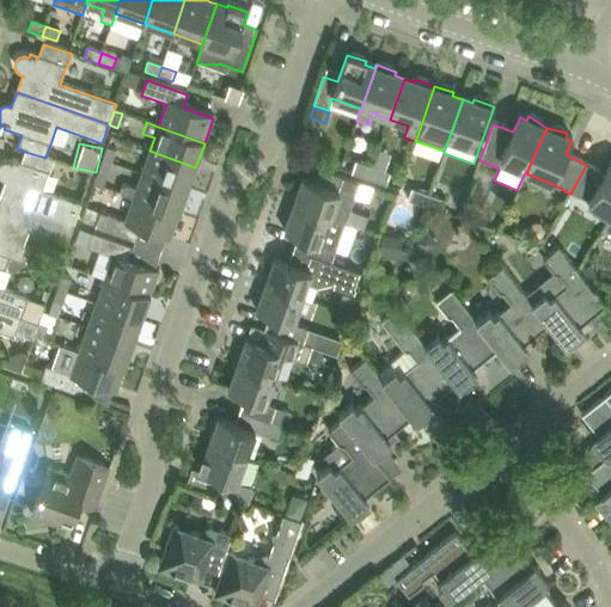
[(111,165),(115,152),(107,148),(102,161),(111,165)]
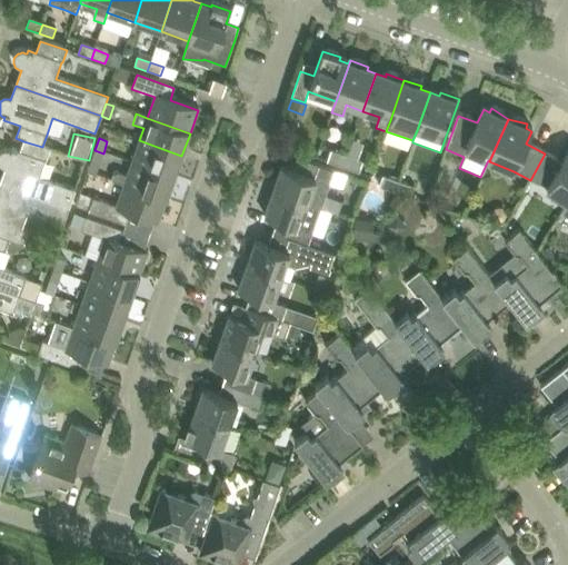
[(173,178),(181,156),(139,140),(131,164),(173,178)]
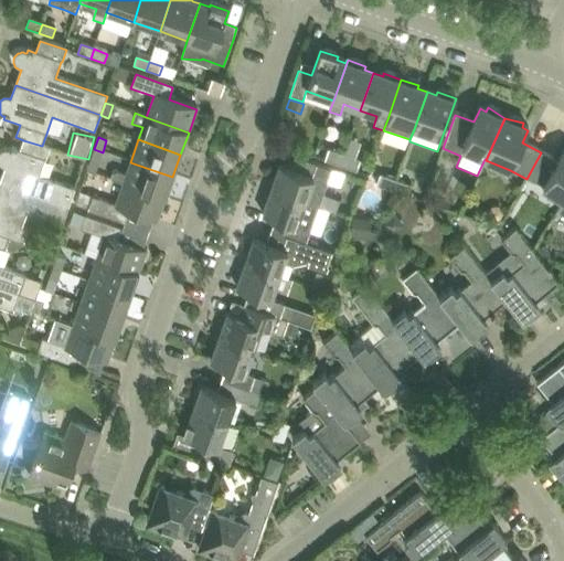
[(50,149),(42,146),(23,140),(19,151),(11,149),(10,152),(9,151),(7,151),(6,151),(3,151),(2,151),(0,152),(0,166),(1,167),(3,168),(4,169),(0,180),(0,183),(67,208),(74,189),(40,177),(50,149)]
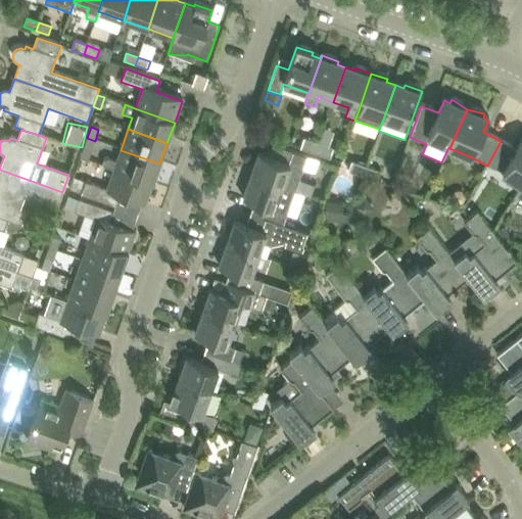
[(91,152),(95,141),(87,138),(83,149),(91,152)]
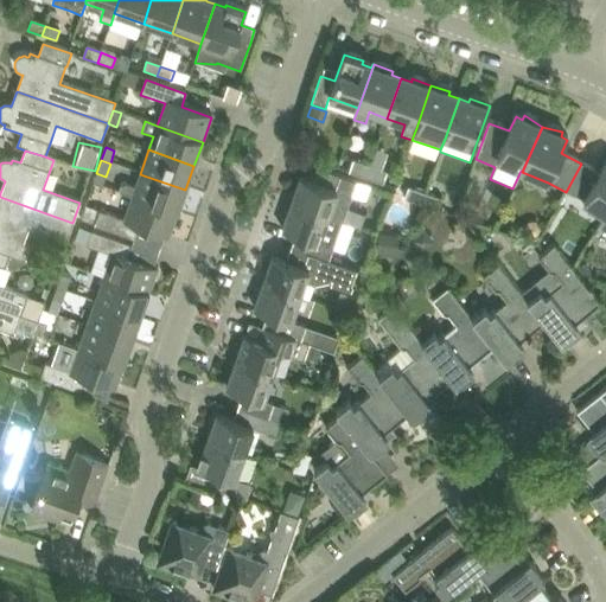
[(365,179),(369,167),(352,161),(349,173),(365,179)]
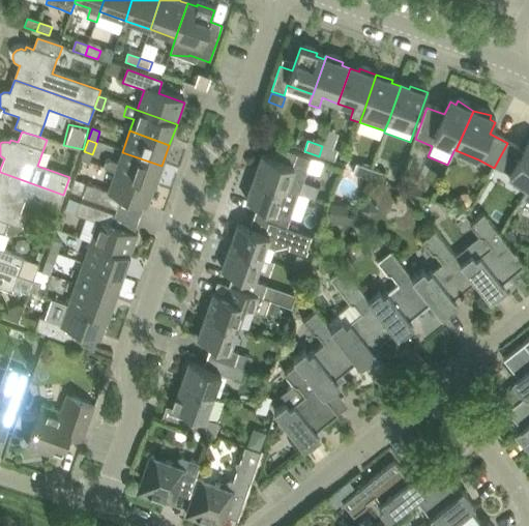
[(528,144),(524,152),(507,143),(494,168),(508,176),(528,188),(528,144)]
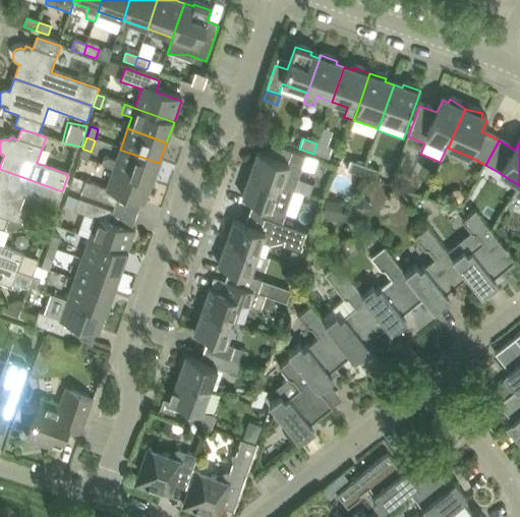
[(328,159),(331,149),(316,144),(313,154),(328,159)]
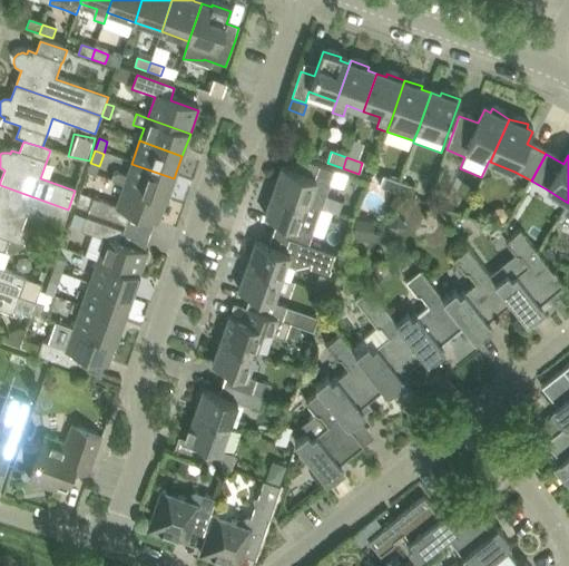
[(282,168),(273,193),(322,212),(330,186),(334,174),(298,162),(294,173),(282,168)]
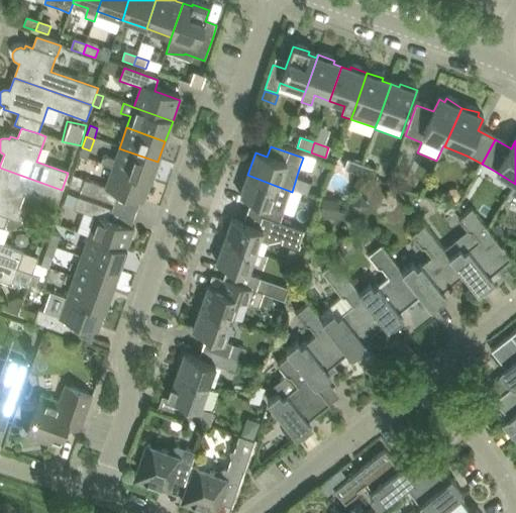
[(102,161),(101,165),(112,169),(150,183),(158,162),(119,148),(115,162),(106,159),(102,161)]
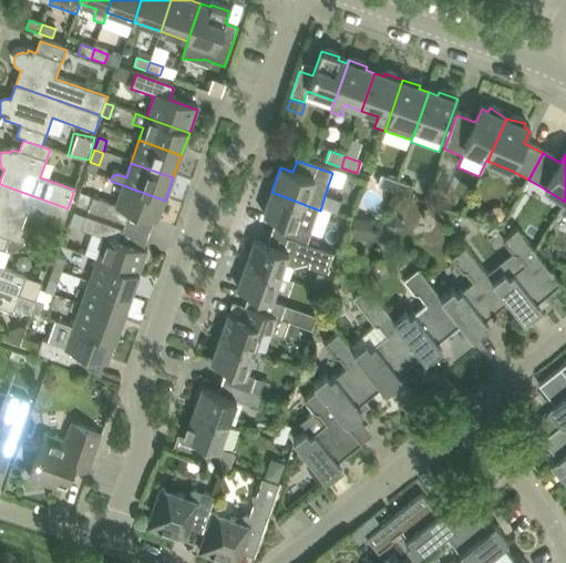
[(393,193),(397,182),(381,176),(377,187),(393,193)]
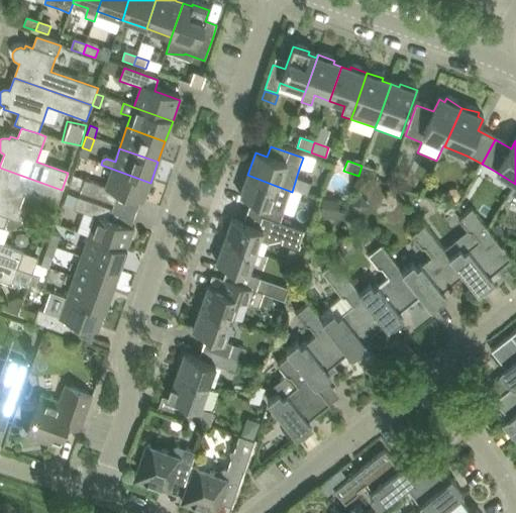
[(373,181),(376,171),(362,166),(358,176),(373,181)]
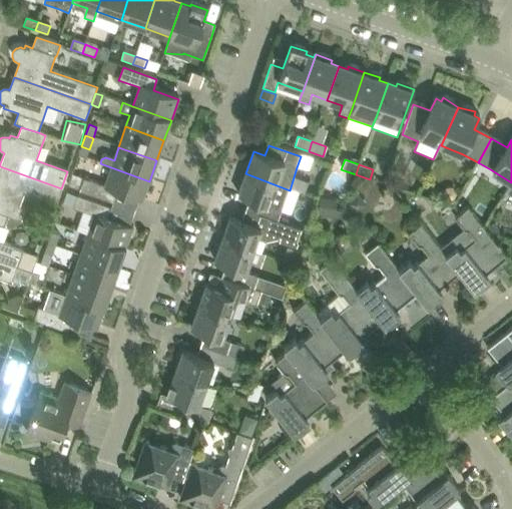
[(61,188),(0,166),(0,212),(20,221),(24,209),(19,207),(24,193),(56,204),(61,188)]
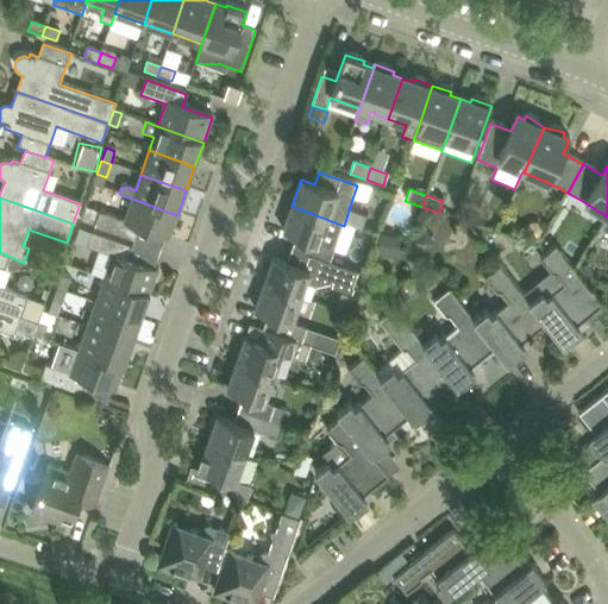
[(169,240),(177,215),(132,199),(124,221),(86,208),(80,222),(135,241),(138,230),(169,240)]
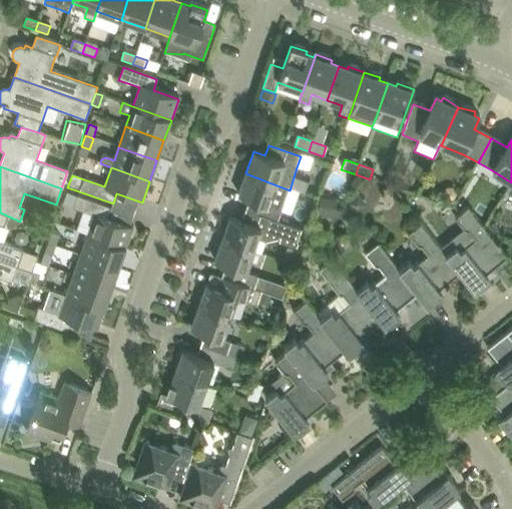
[(278,222),(282,211),(289,189),(245,173),(237,195),(249,200),(245,211),(278,222)]
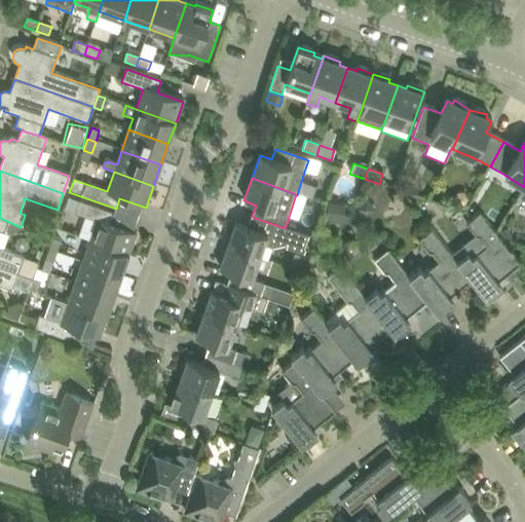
[(128,255),(136,233),(110,224),(114,214),(95,207),(69,197),(64,211),(97,222),(89,241),(128,255)]
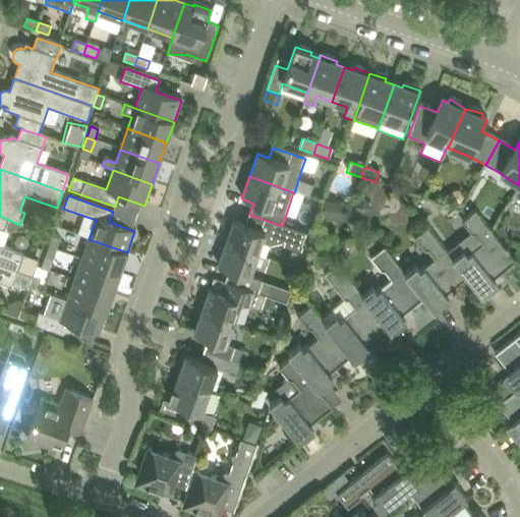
[(361,219),(372,210),(363,198),(352,208),(361,219)]
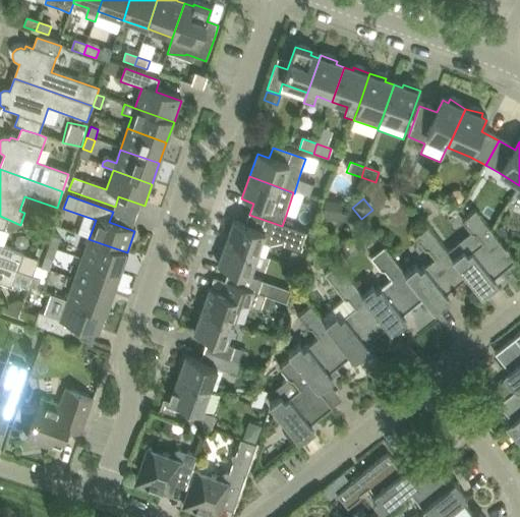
[(339,223),(342,205),(326,202),(323,220),(339,223)]
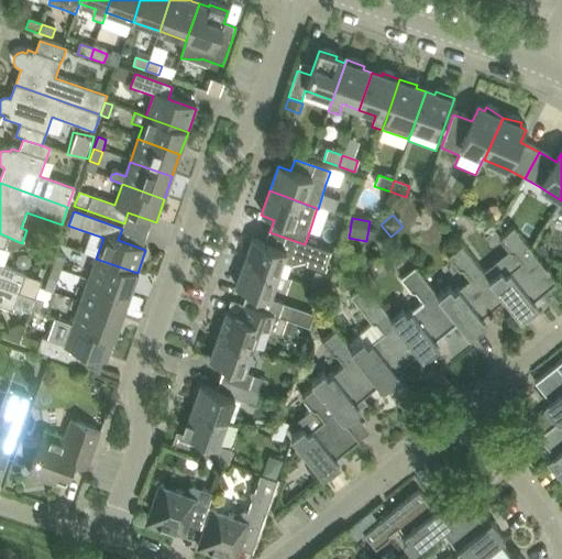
[(557,284),(530,251),(513,229),(498,241),(509,254),(514,255),(520,264),(505,277),(500,272),(489,281),(488,281),(505,302),(504,302),(520,321),(537,308),(532,303),(557,284)]
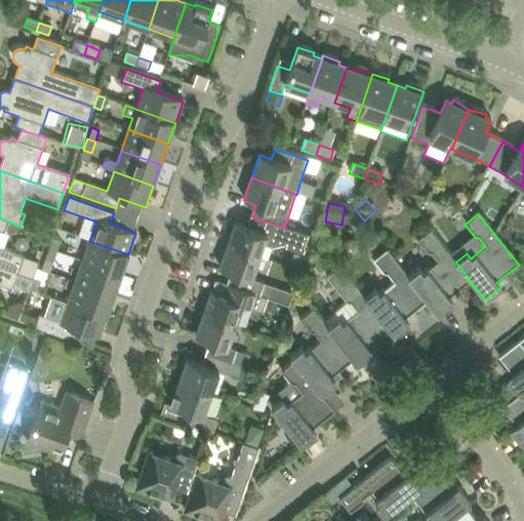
[(309,237),(284,228),(251,216),(247,228),(235,224),(227,246),(259,257),(265,244),(269,246),(284,243),(289,245),(288,247),(303,252),(309,237)]
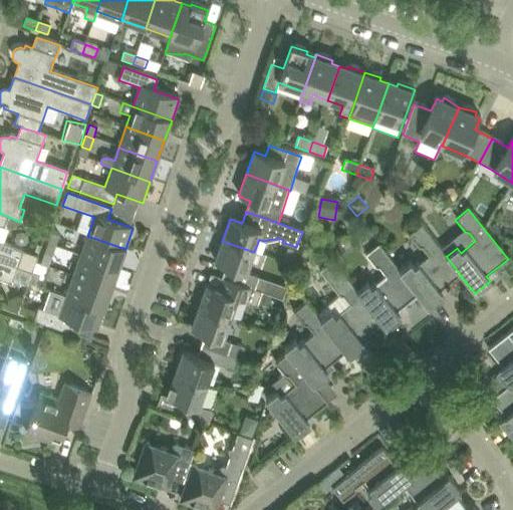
[(20,222),(0,213),(0,261),(32,273),(32,272),(38,256),(0,242),(0,226),(6,229),(8,229),(10,229),(12,229),(13,228),(15,227),(17,226),(18,225),(19,223),(20,222)]
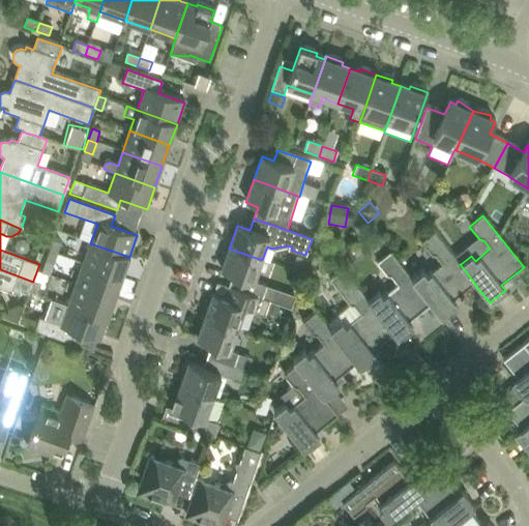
[(475,284),(460,264),(461,264),(435,232),(421,242),(432,256),(435,256),(442,264),(427,276),(423,271),(412,281),(431,304),(441,319),(457,305),(453,301),(474,284),(475,284)]
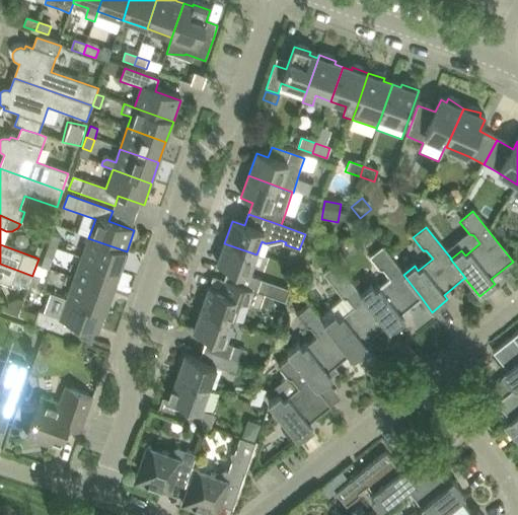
[(55,249),(59,238),(52,235),(48,246),(55,249)]
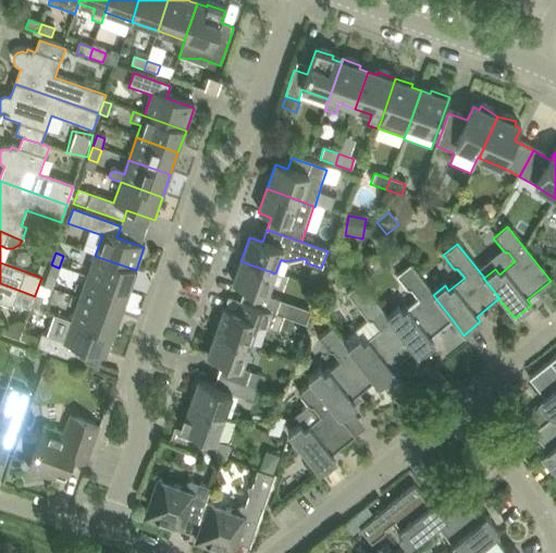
[(128,292),(136,270),(95,256),(87,278),(128,292)]
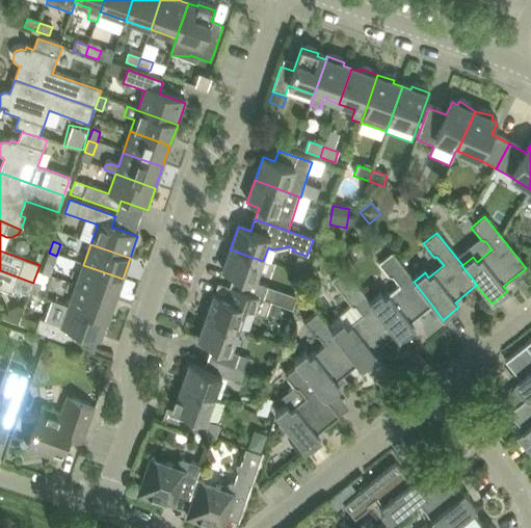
[(230,249),(222,272),(234,276),(230,289),(263,300),(267,288),(255,284),(256,281),(263,261),(230,249)]
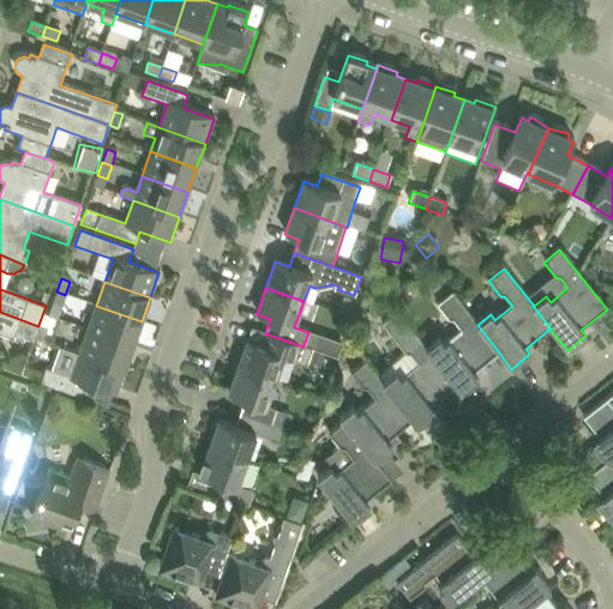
[(61,308),(65,295),(56,291),(52,306),(61,308)]
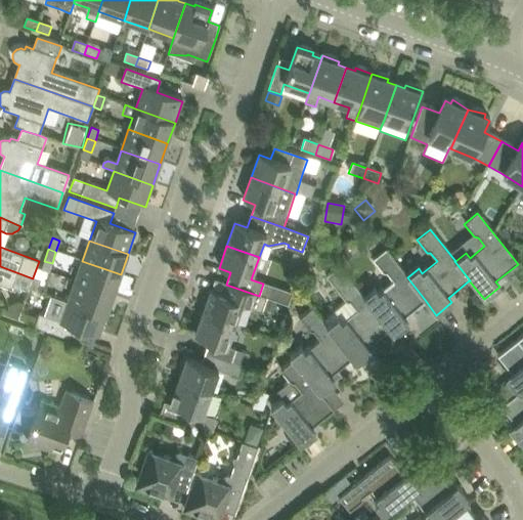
[(426,301),(407,277),(386,250),(373,260),(383,273),(386,273),(393,283),(378,294),(375,289),(363,298),(389,331),(392,336),(408,323),(404,318),(426,301)]
